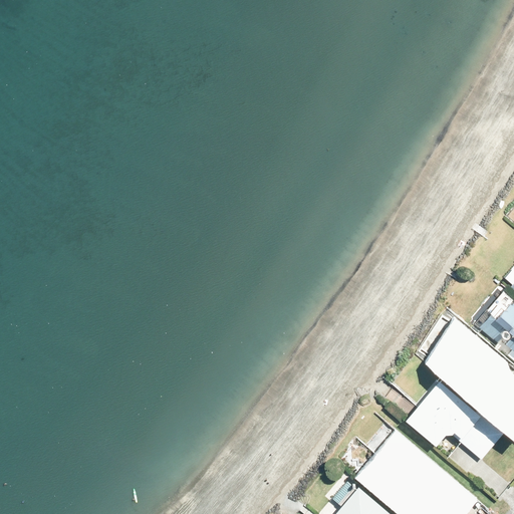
[(511,285),(513,287),(513,264),(504,276),(512,283),(511,285)]
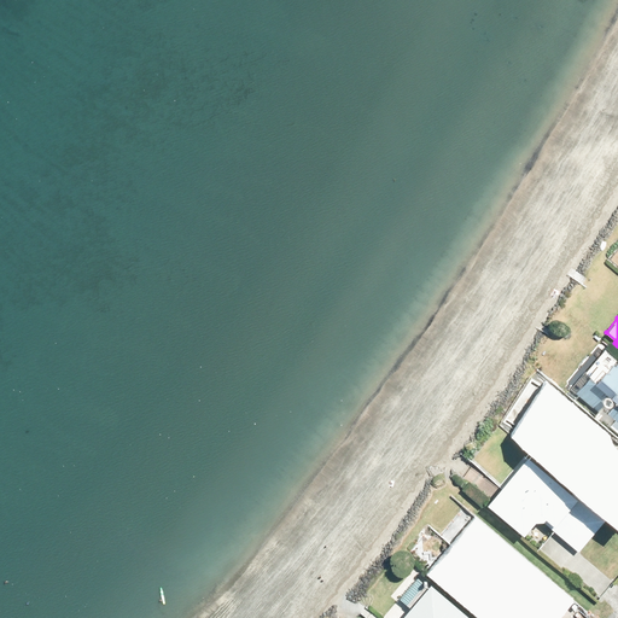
[(617,361),(616,365),(614,363),(608,371),(606,369),(596,382),(590,377),(582,386),(577,384),(573,390),(598,409),(601,406),(617,419),(612,425),(617,430),(617,361)]
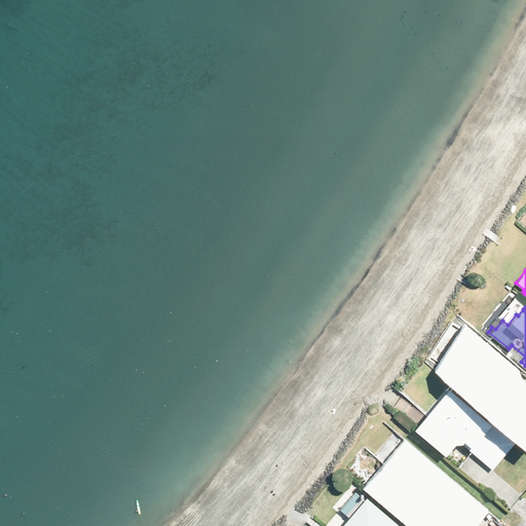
[(486,344),(481,349),(488,355),(493,350),(486,344)]
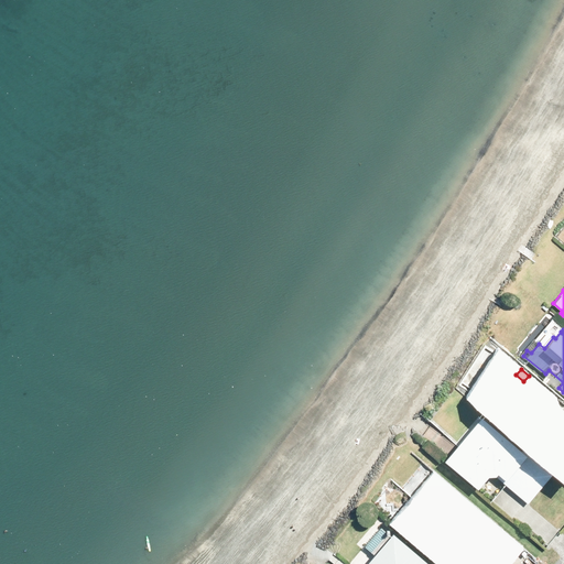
[(503,418),(518,430),(517,432),(530,443),(532,442),(552,459),(563,445),(563,402),(557,398),(555,400),(549,394),(553,389),(541,379),(537,384),(534,382),(503,418)]
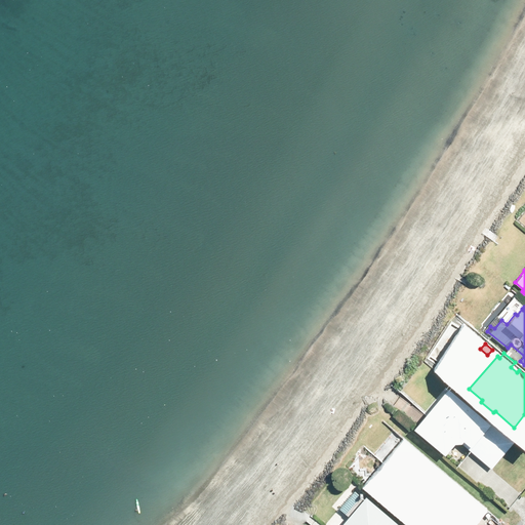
[(488,420),(450,388),(421,420),(416,428),(446,453),(456,442),(462,442),(493,469),(516,442),(489,419),(488,420)]
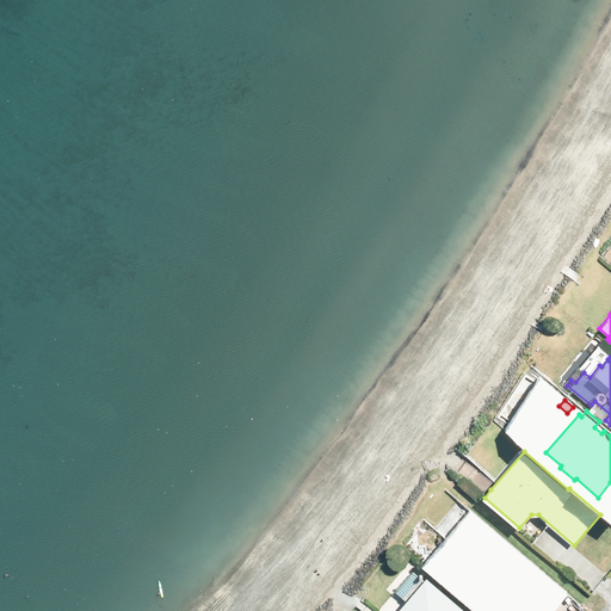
[(542,610),(559,592),(471,518),(438,557),(448,566),(439,575),(481,610),(542,610)]
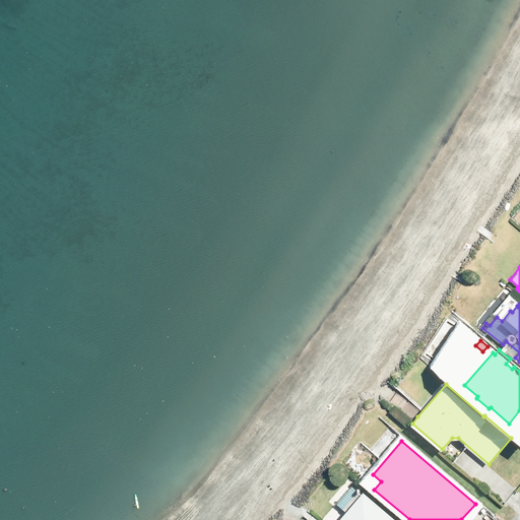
[(362,494),(358,492),(342,509),(346,512),(338,519),(395,519),(364,492),(362,494)]
